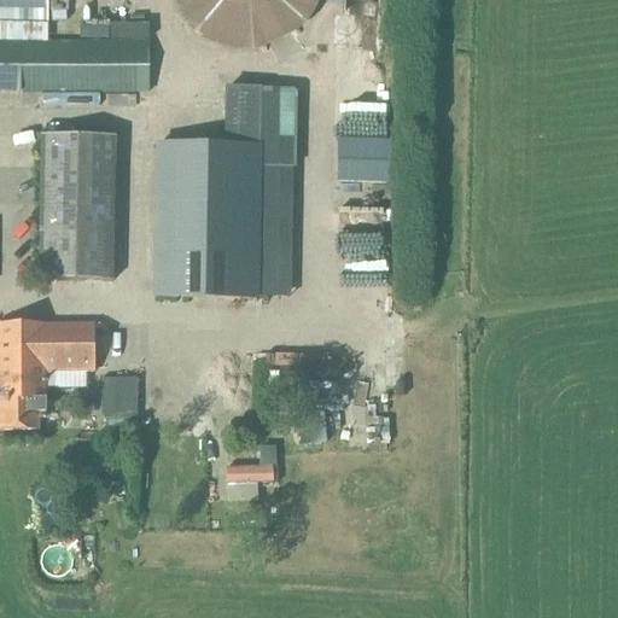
[(0,0),(0,25),(46,27),(45,0),(0,0)]
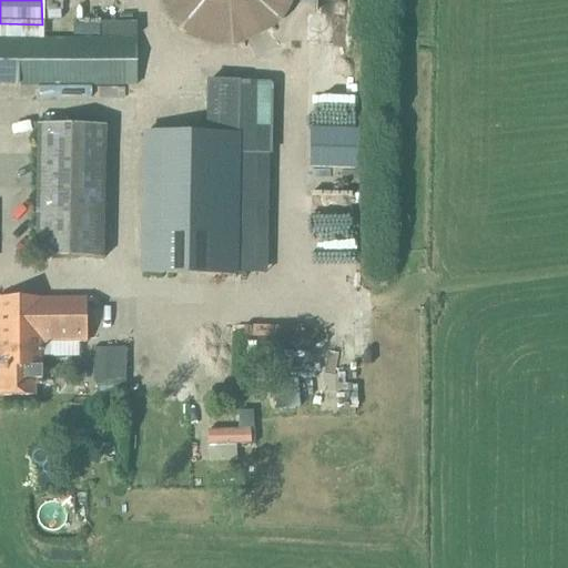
[(56,0),(56,8),(77,9),(77,0),(56,0)]
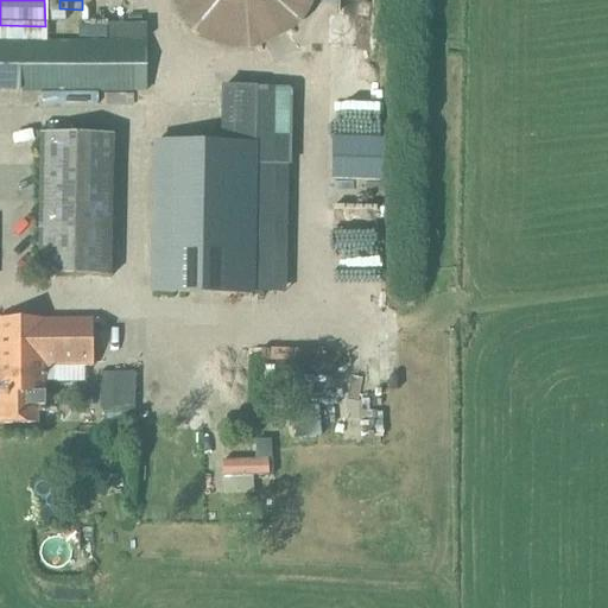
[(87,0),(88,10),(109,10),(109,0),(87,0)]
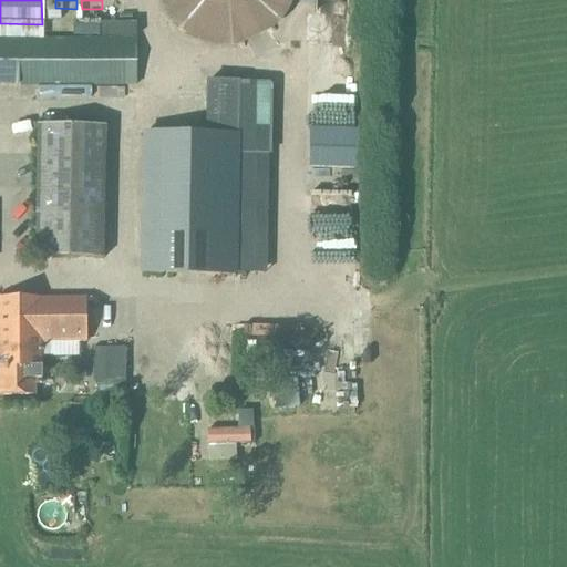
[(227,44),(240,43),(253,39),(265,33),(275,24),(284,14),(290,2),(290,0),(161,0),(163,4),(169,16),(178,26),(188,34),(200,40),(214,43),(227,44)]
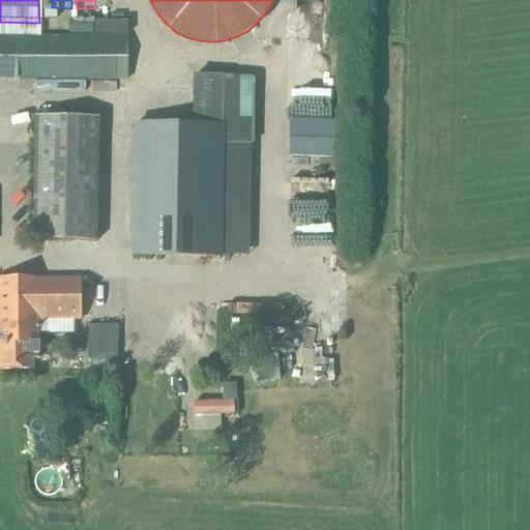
[(0,77),(128,78),(128,35),(0,35),(0,77)]
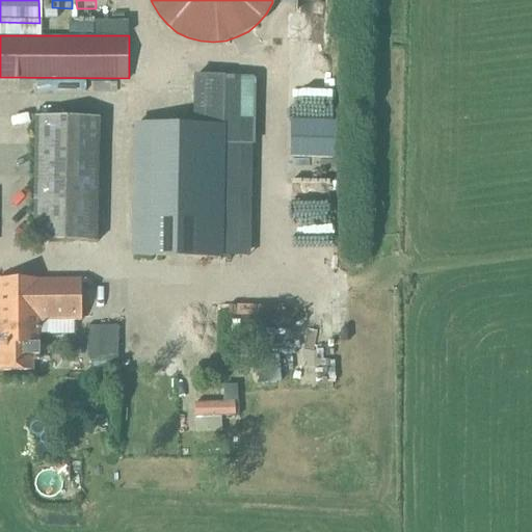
[(194,130),(135,131),(135,256),(221,256),(250,255),(246,82),(222,82),(194,82),(194,130)]
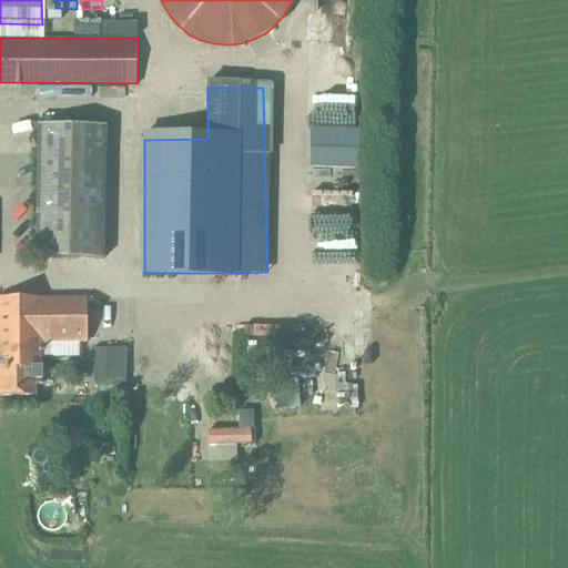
[(40,134),(38,257),(102,257),(104,135),(104,128),(40,127),(40,134)]
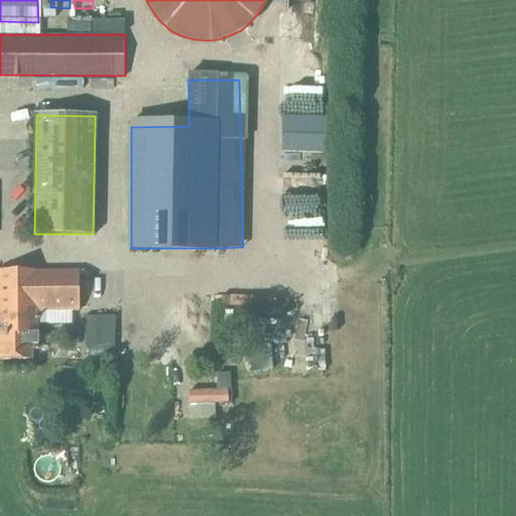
[(0,271),(0,360),(31,360),(31,346),(37,346),(37,311),(79,311),(79,271),(37,271),(0,271)]
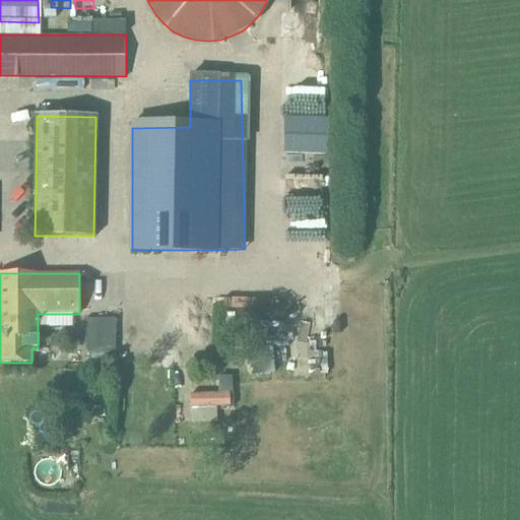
[(284,347),(284,334),(258,335),(258,348),(284,347)]
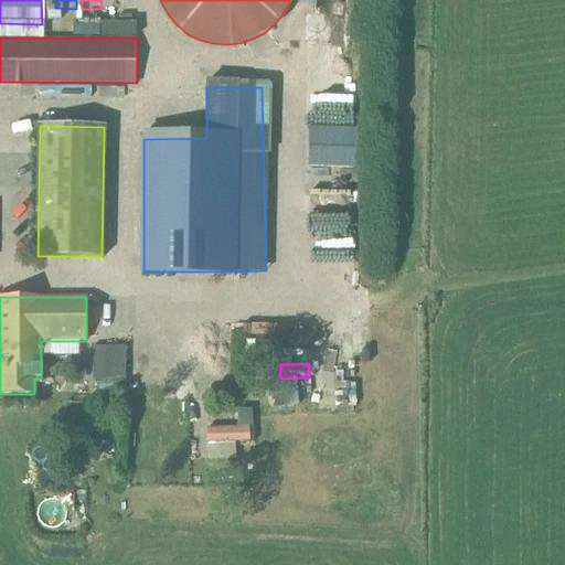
[(298,382),(274,383),(278,407),(300,405),(298,382)]
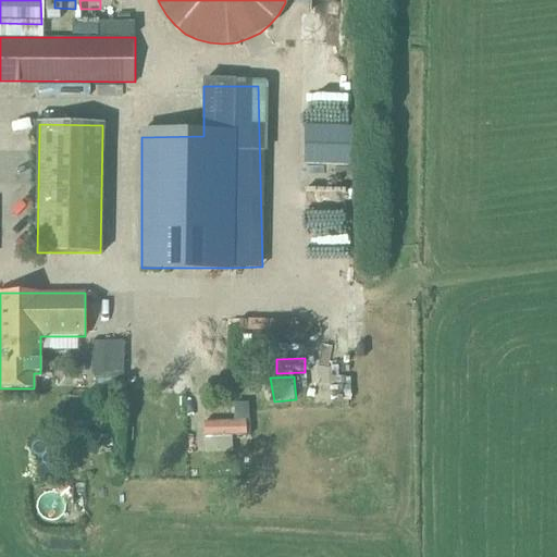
[(247,421),(205,422),(206,436),(247,436),(247,421)]
